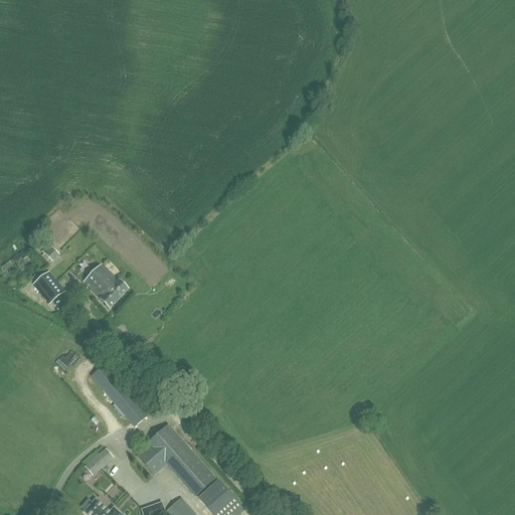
[(56,251),(49,244),(41,251),(49,259),(56,251)]
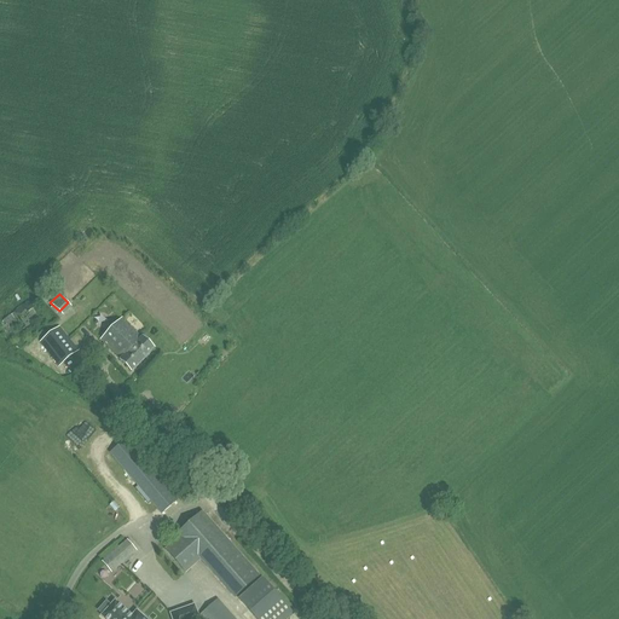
[(132,371),(154,348),(143,337),(142,337),(122,318),(100,340),(120,359),(120,360),(132,371)]
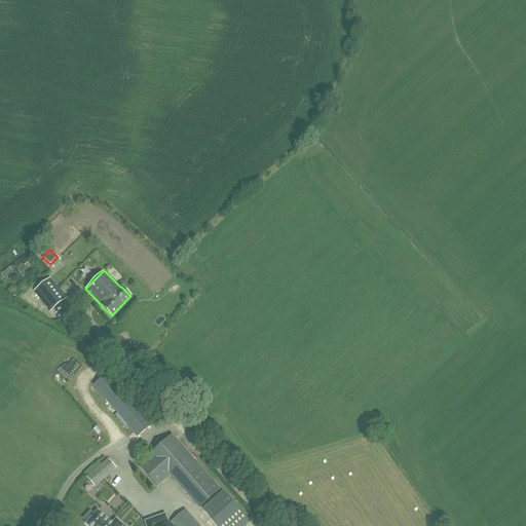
[(50,310),(66,298),(50,277),(34,291),(50,310)]
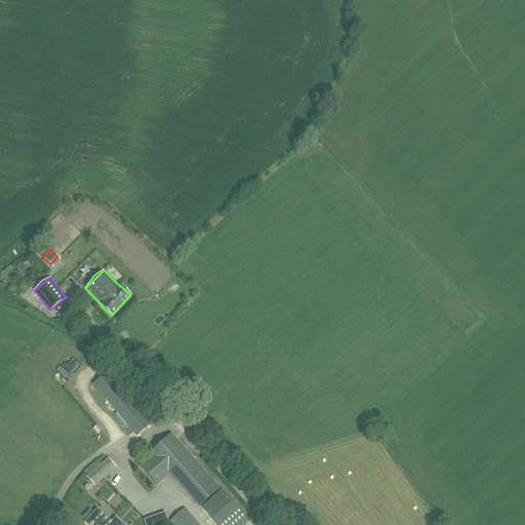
[(136,436),(150,425),(107,373),(93,384),(136,436)]
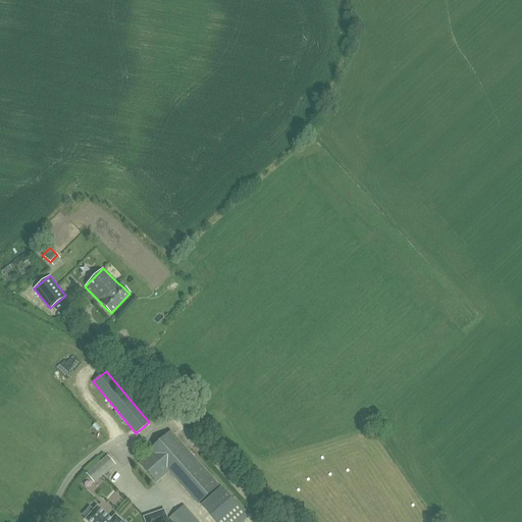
[(156,457),(168,470),(199,504),(219,485),(170,431),(150,450),(152,452),(156,457)]
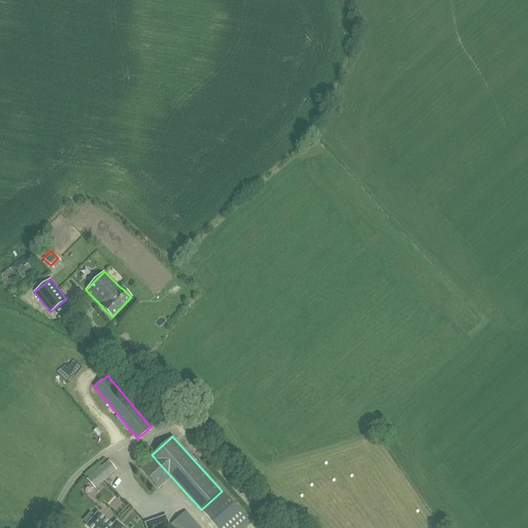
[(158,462),(154,457),(152,455),(137,468),(143,474),(158,462)]
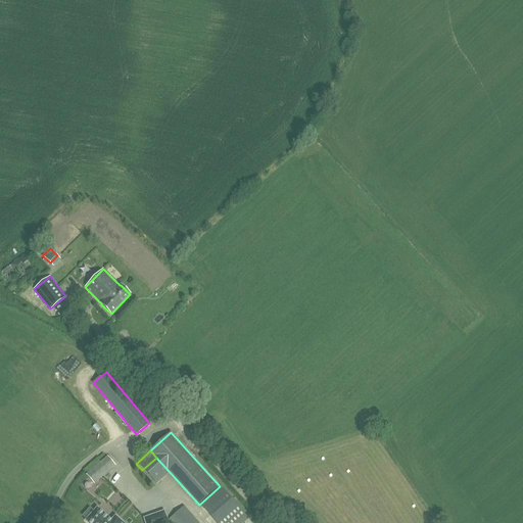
[(95,482),(114,465),(107,457),(88,474),(95,482)]
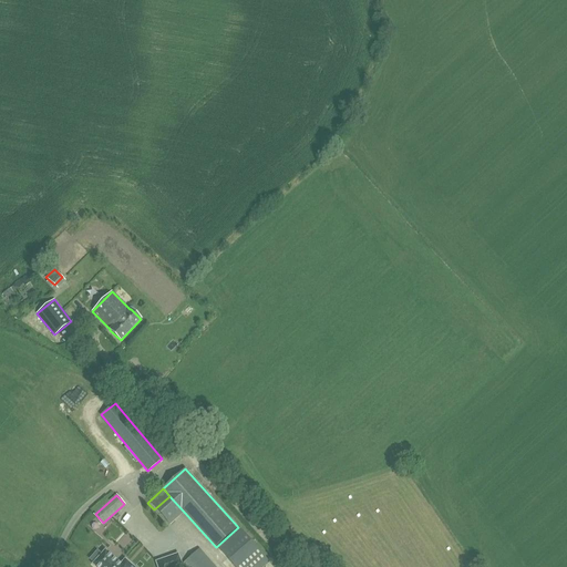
[(183,511),(169,496),(154,511),(167,525),(183,511)]
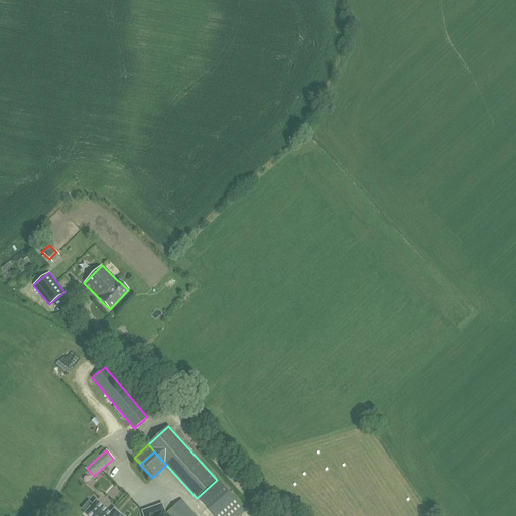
[(218,482),(199,499),(214,515),(239,515),(245,511),(218,482)]
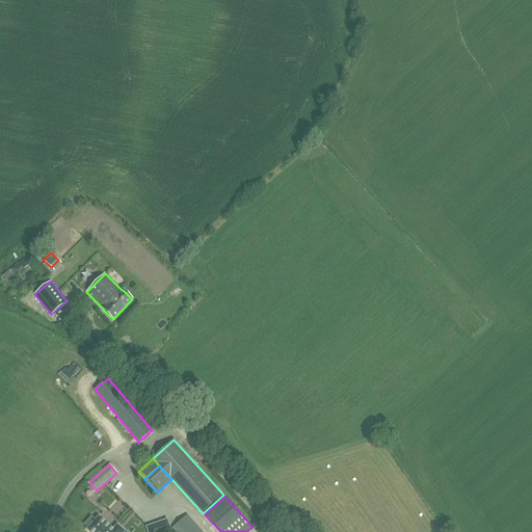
[(174,531),(203,531),(193,521),(193,522),(187,514),(171,529),(174,531)]
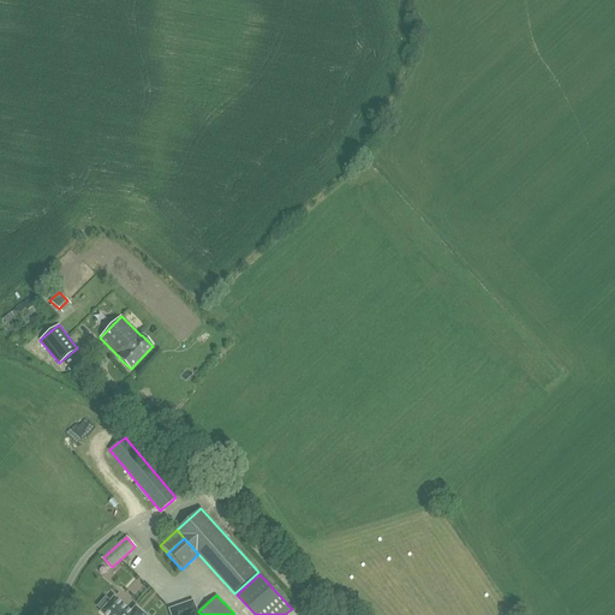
[(131,613),(114,597),(109,602),(106,598),(99,607),(102,610),(101,613),(103,614),(144,614),(136,607),(131,613)]
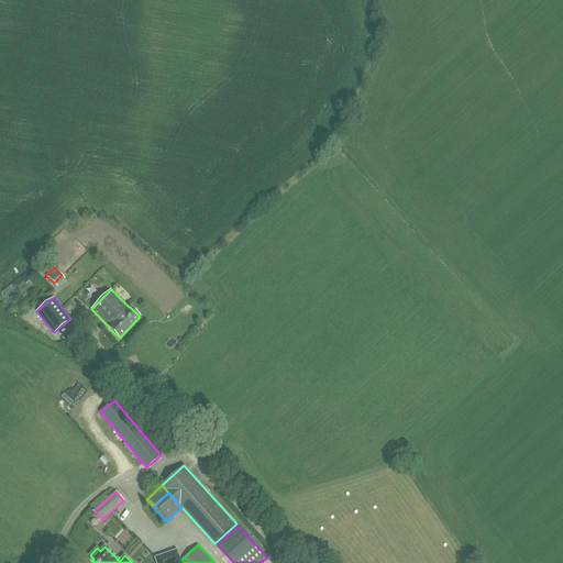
[(156,562),(181,562),(177,549),(154,558),(156,562)]
